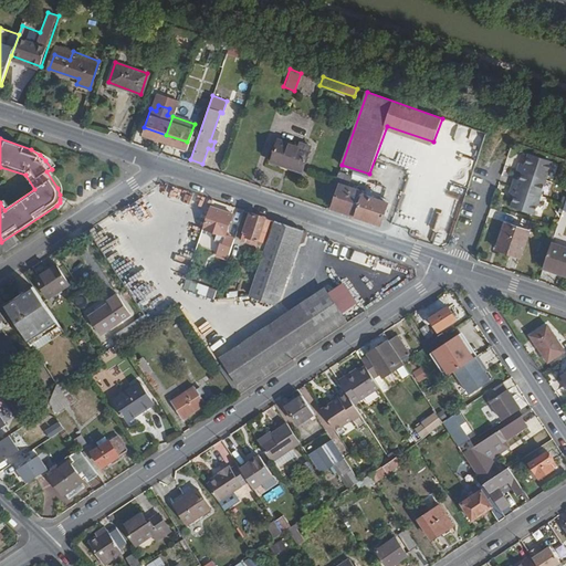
[(284,165),(292,144),(280,139),(272,160),(284,165)]
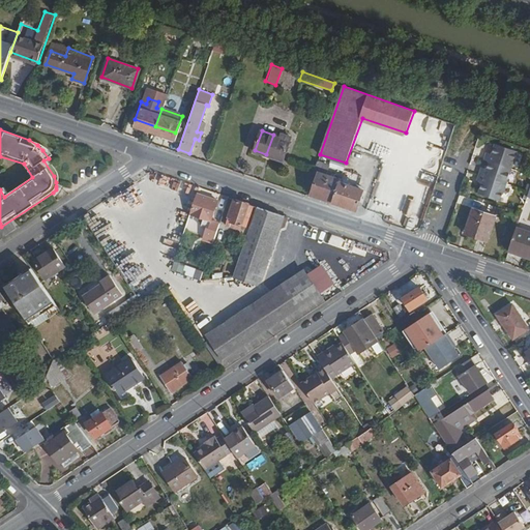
[(283,160),(291,135),(282,131),(281,137),(273,135),(266,154),(283,160)]
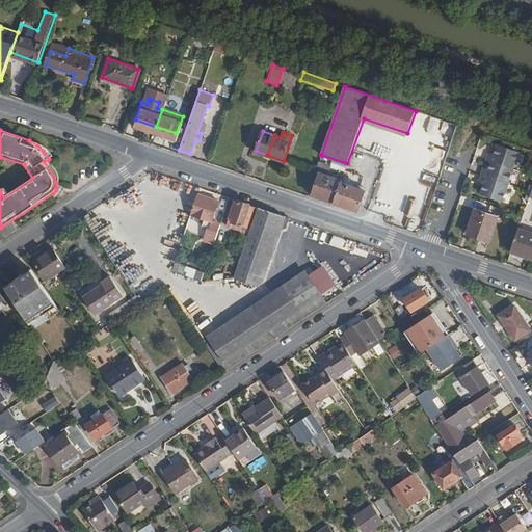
[(503,203),(521,153),(498,145),(495,155),(489,154),(487,161),(493,163),(489,171),(484,169),(480,184),(484,185),(481,195),(503,203)]
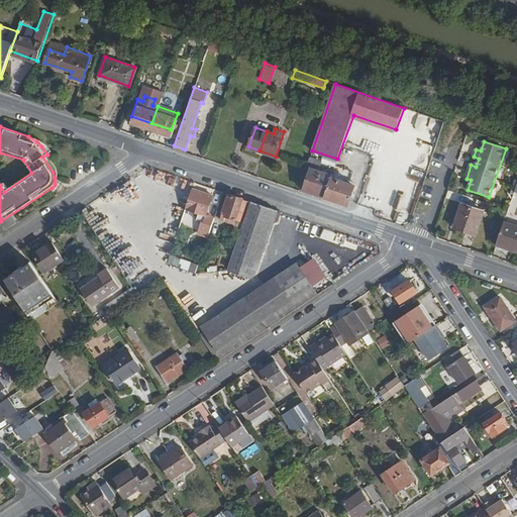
[(31,173),(23,160),(0,152),(0,185),(4,192),(31,173)]
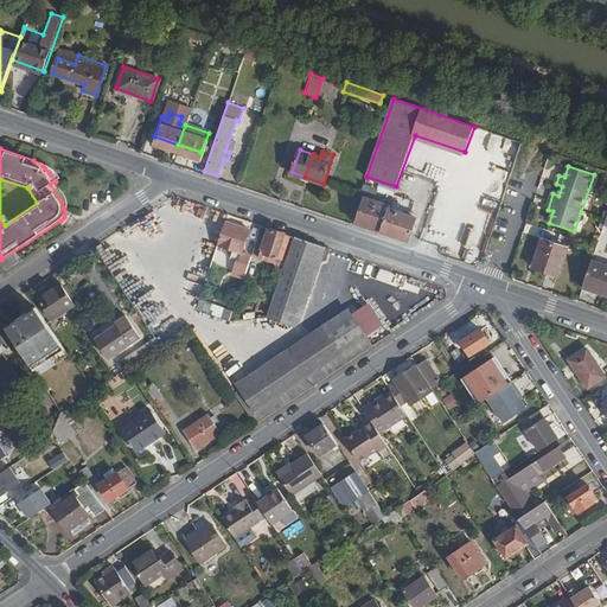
[(416,217),(414,216),(415,213),(407,211),(407,213),(390,208),(390,205),(375,199),(378,189),(364,184),(360,195),(365,198),(357,223),(408,241),(416,217)]
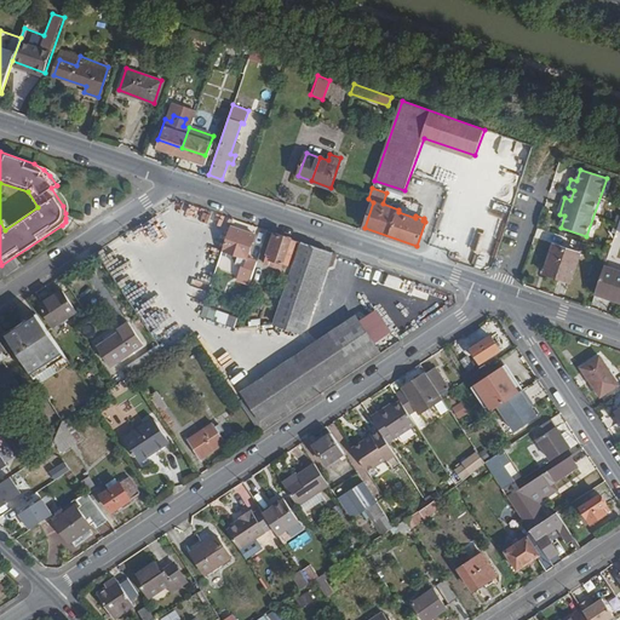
[(211,282),(229,225),(216,220),(196,279),(211,282)]
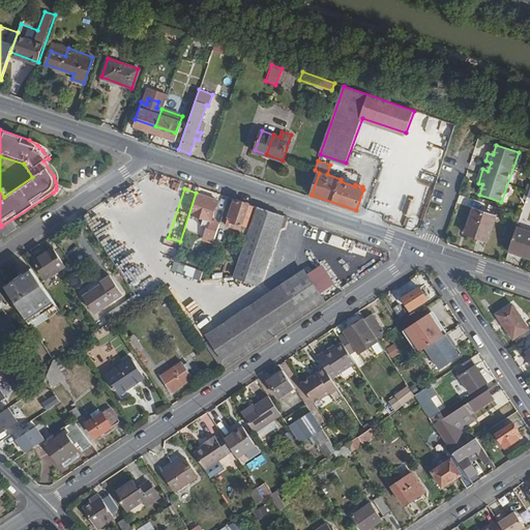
[(211,221),(217,200),(196,193),(189,213),(202,217),(199,226),(206,228),(203,237),(214,241),(221,224),(211,221)]
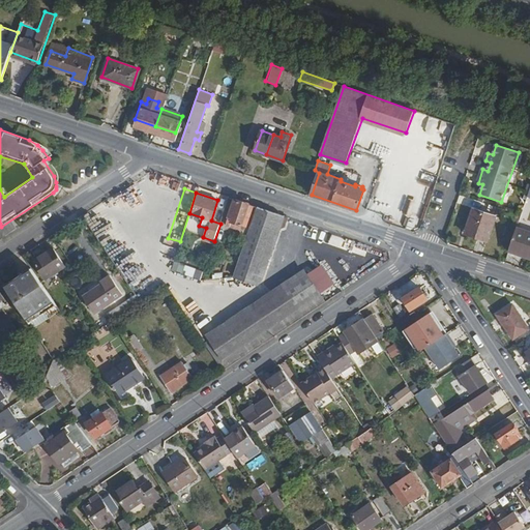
[(251,229),(257,207),(234,200),(229,216),(232,218),(231,222),(238,224),(237,227),(241,228),(242,226),(251,229)]
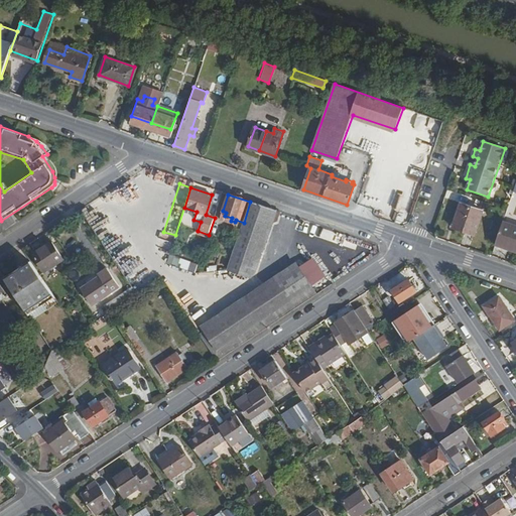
[(251,276),(270,222),(272,223),(276,221),(279,212),(250,202),(244,223),(228,268),(251,276)]
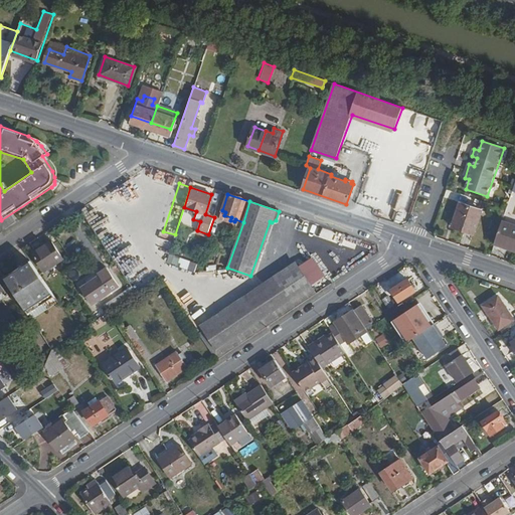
[(473,234),(481,211),(460,204),(452,227),(473,234)]
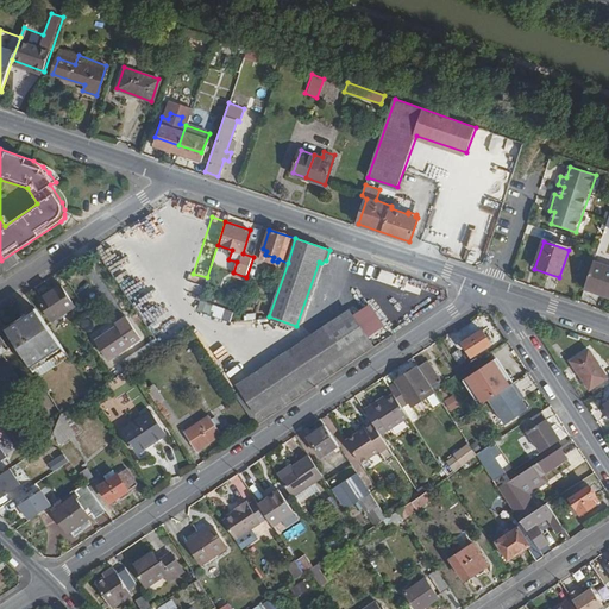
[(608,297),(608,267),(592,262),(583,289),(608,297)]
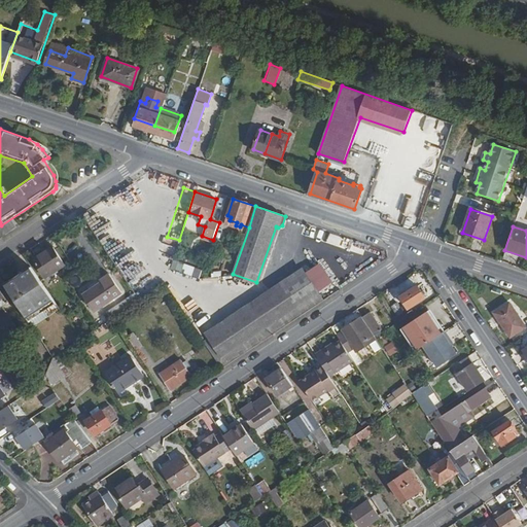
[(65,265),(53,246),(34,258),(45,277),(65,265)]
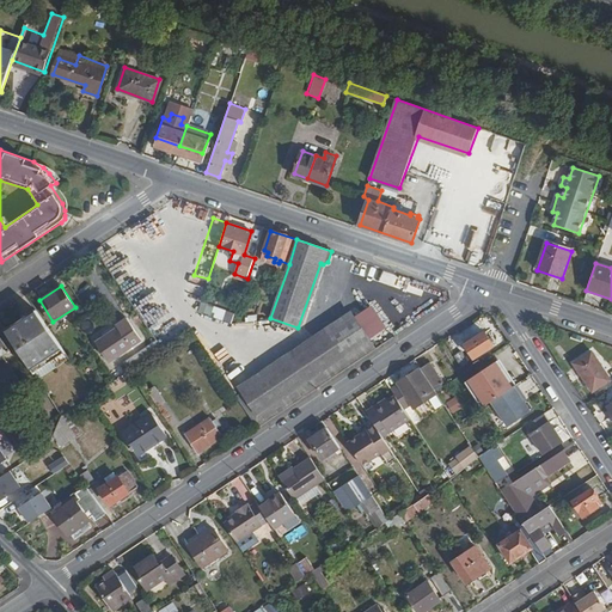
[(196,312),(230,323),(233,312),(200,301),(196,312)]
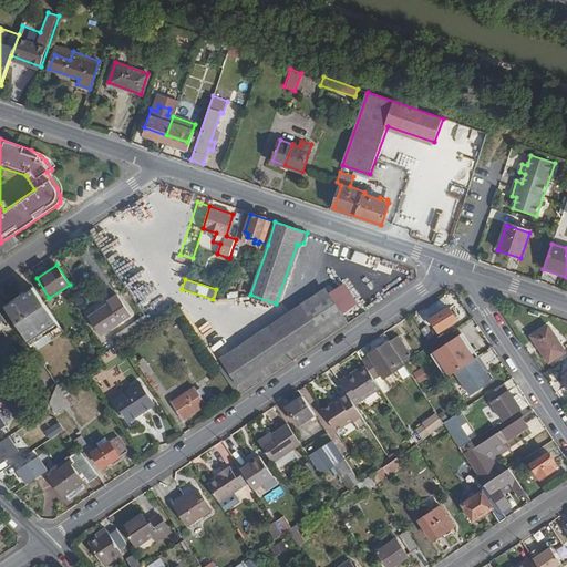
[(62,331),(32,287),(4,305),(29,341),(48,329),(52,337),(62,331)]
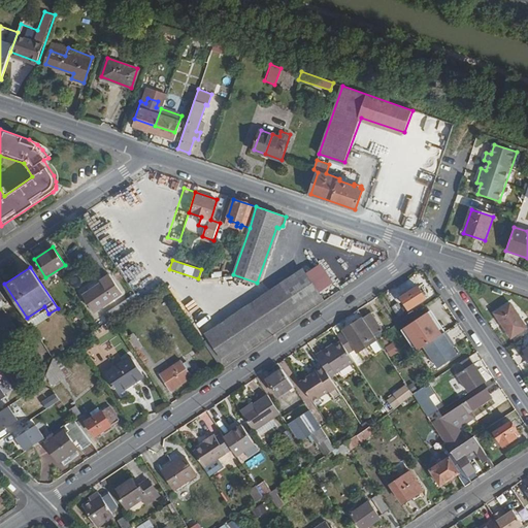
[(323,301),(302,268),(201,335),(222,368),(323,301)]
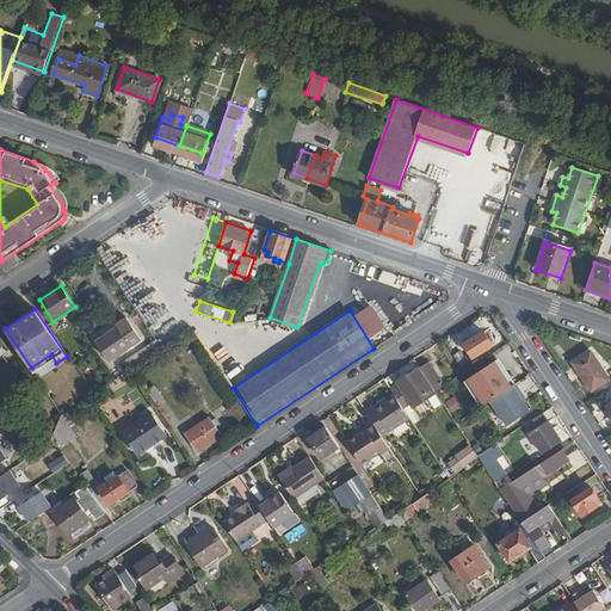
[(106,360),(141,338),(128,318),(116,326),(118,328),(102,339),(103,340),(97,344),(106,360)]
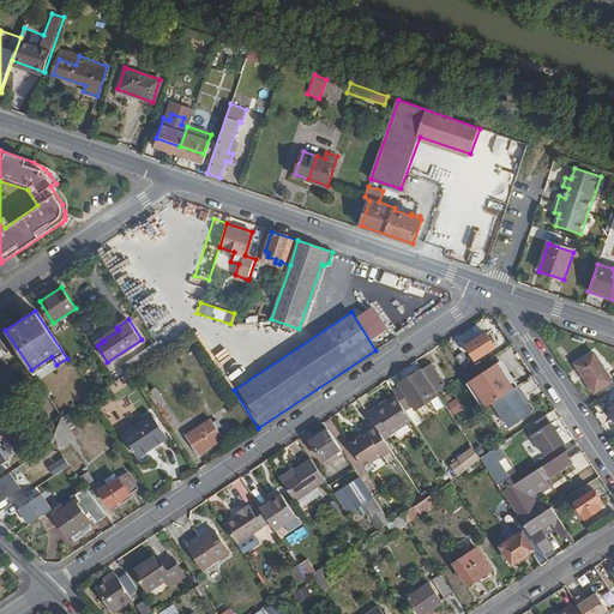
[(492,348),(483,335),(464,348),(473,361),(492,348)]
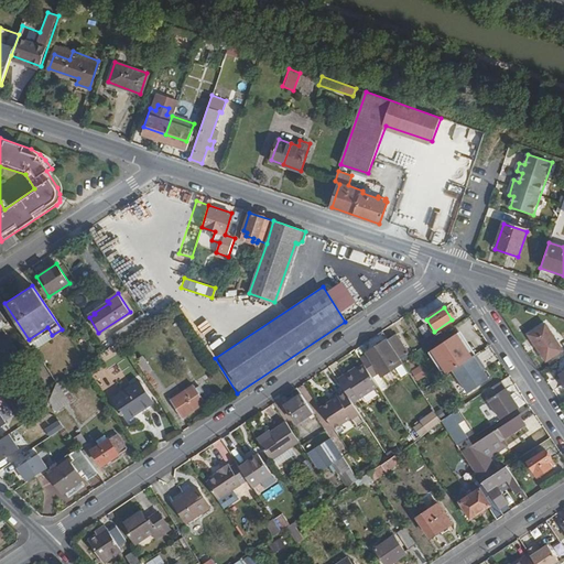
[(2,329),(9,325),(0,311),(0,355),(2,358),(15,349),(2,329)]
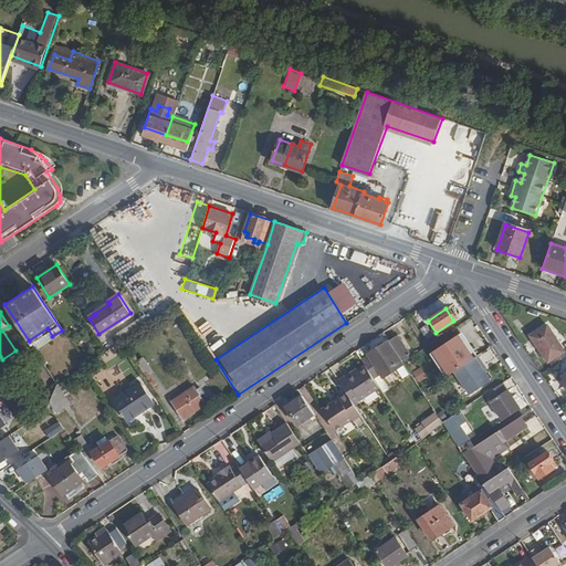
[(432,335),(425,326),(419,332),(427,339),(432,335)]
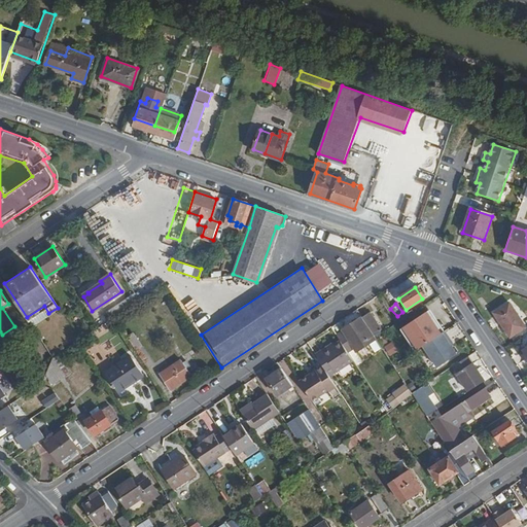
[(524,327),(508,304),(494,313),(510,337),(524,327)]
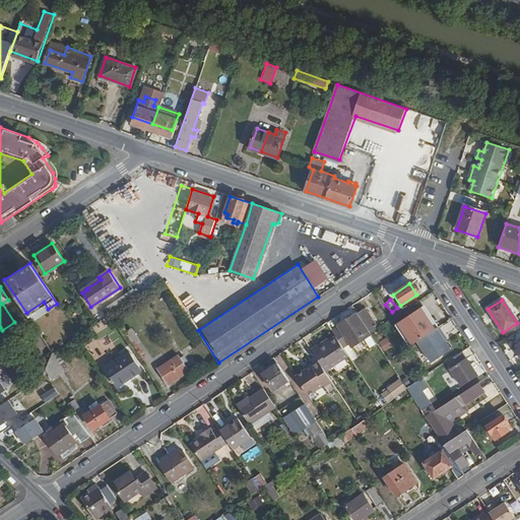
[(199,307),(188,313),(191,320),(202,314),(199,307)]
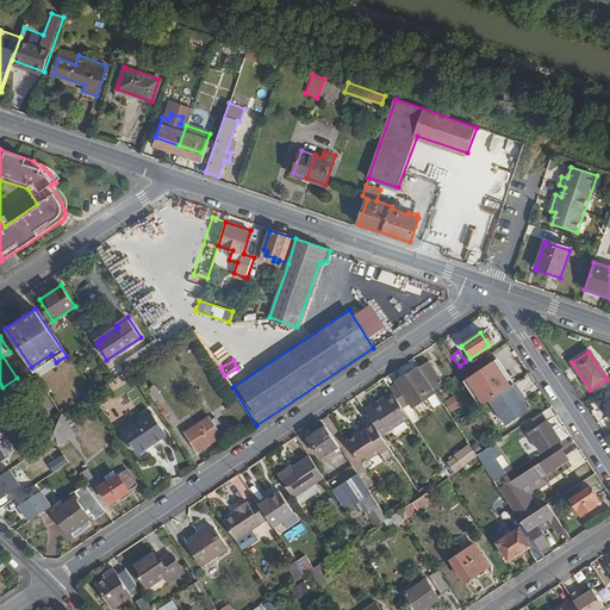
[(443,385),(428,361),(419,367),(427,378),(433,387),(435,391),(443,385)]
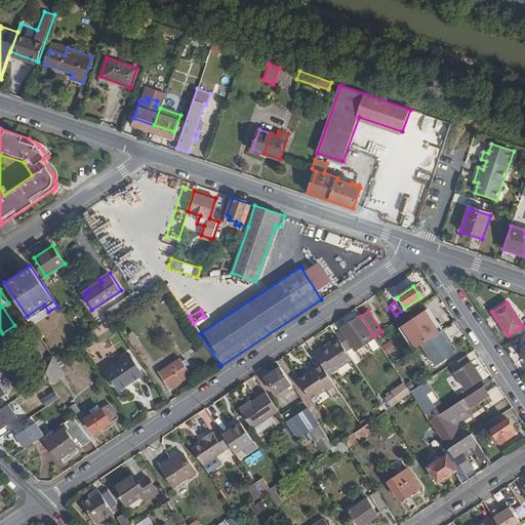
[(401,326),(415,348),(421,345),(439,332),(425,311),(401,326)]
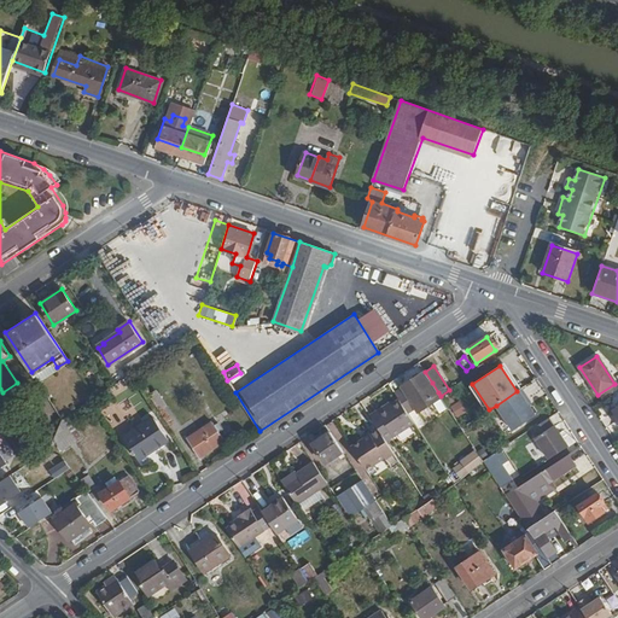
[(395,394),(396,395),(400,400),(408,413),(438,392),(432,383),(431,384),(423,372),(401,386),(402,389),(395,394)]
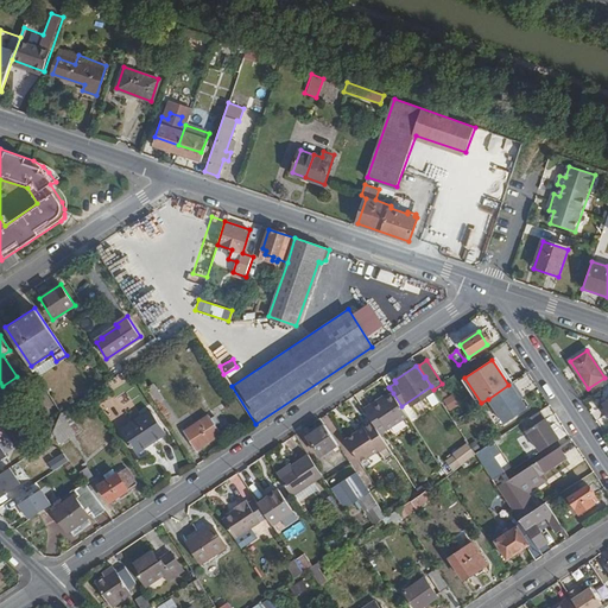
[(508,385),(488,399),(505,424),(526,409),(515,393),(518,391),(512,382),(508,385)]
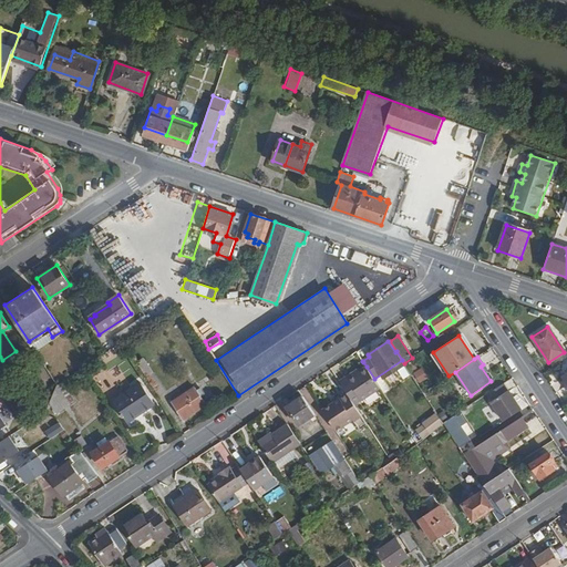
[(164,390),(150,367),(143,371),(157,394),(164,390)]
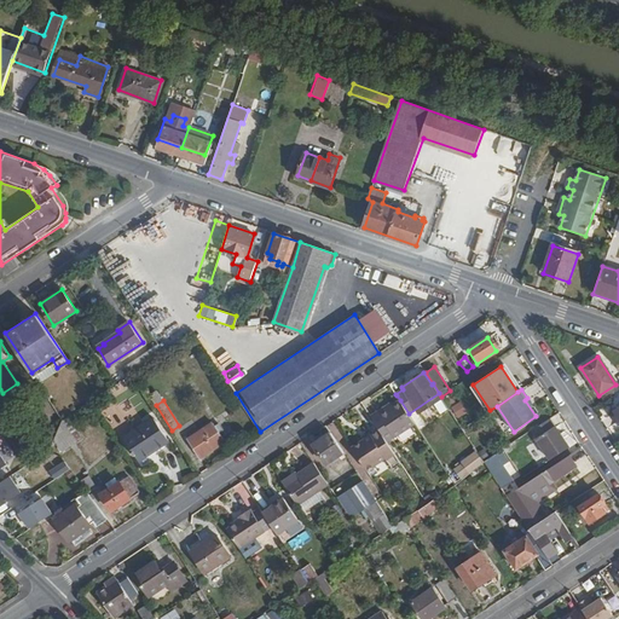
[(377,411),(370,416),(377,427),(387,441),(415,422),(409,414),(400,400),(380,414),(377,411)]
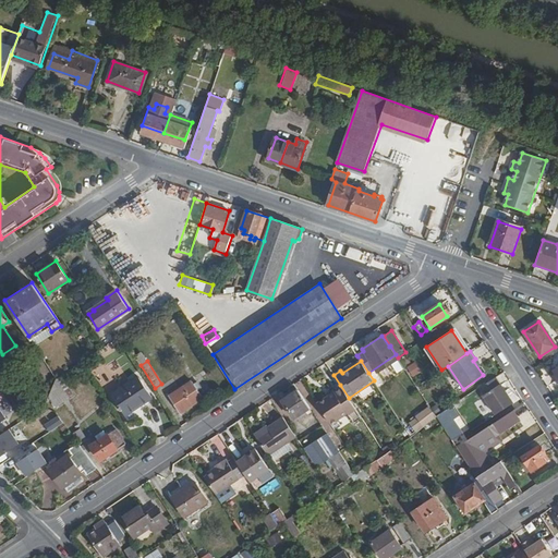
[(414,362),(405,366),(412,377),(421,373),(414,362)]
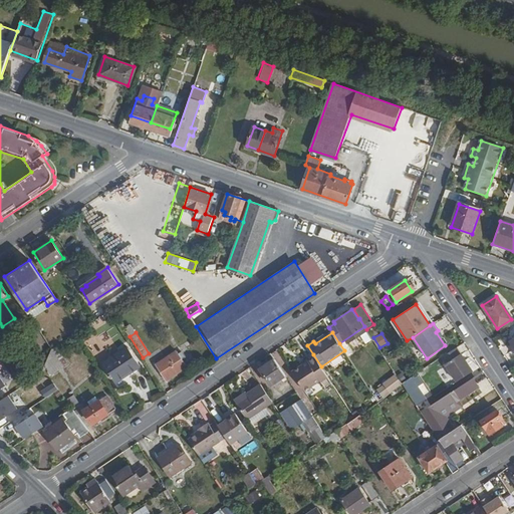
[(114,381),(141,364),(127,345),(102,362),(114,381)]
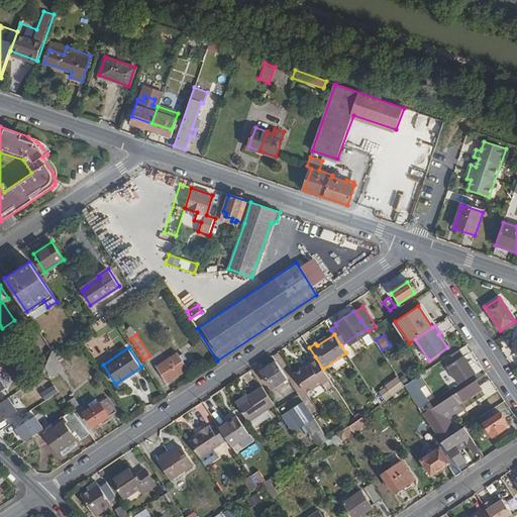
[(63,366),(66,364),(63,358),(60,360),(52,348),(45,366),(52,376),(64,368),(63,366)]
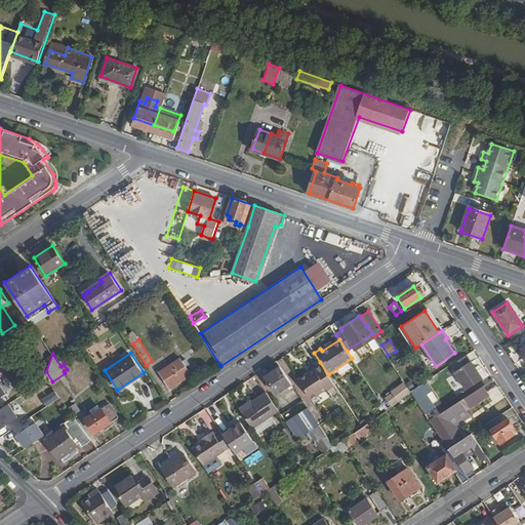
[(168,387),(191,371),(180,356),(158,371),(168,387)]
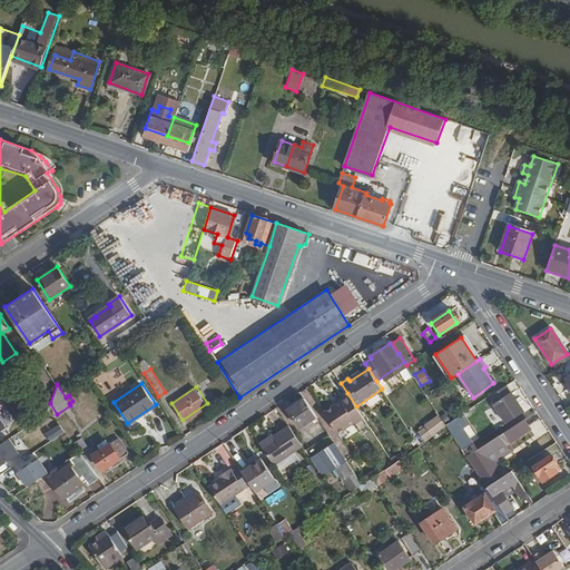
[(523,412),(505,386),(488,397),(505,423),(523,412)]
